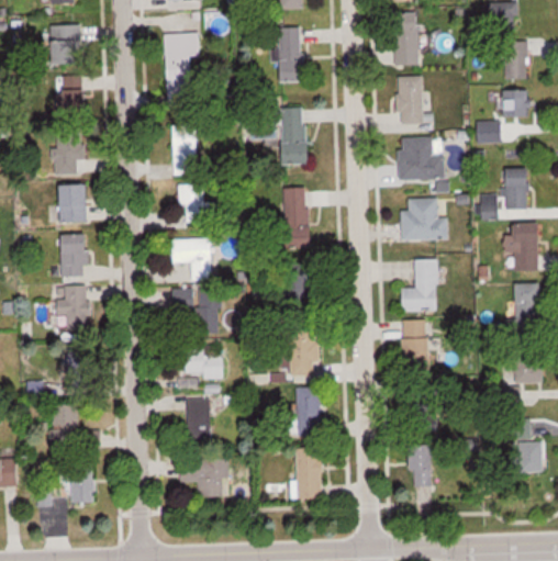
[(302,0),(279,0),(280,10),(303,10),(302,0)]
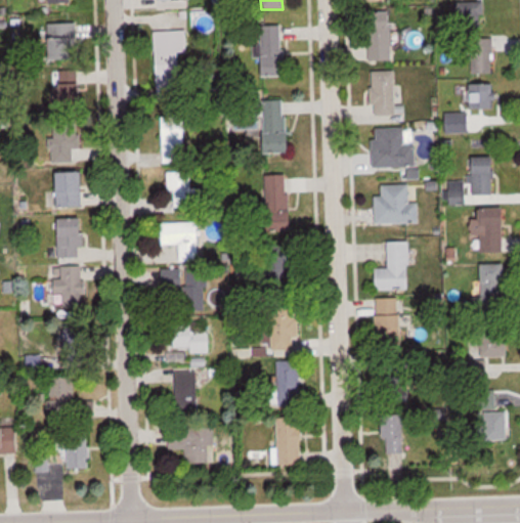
[(483,1),(451,1),(451,24),(483,24),(483,1)]
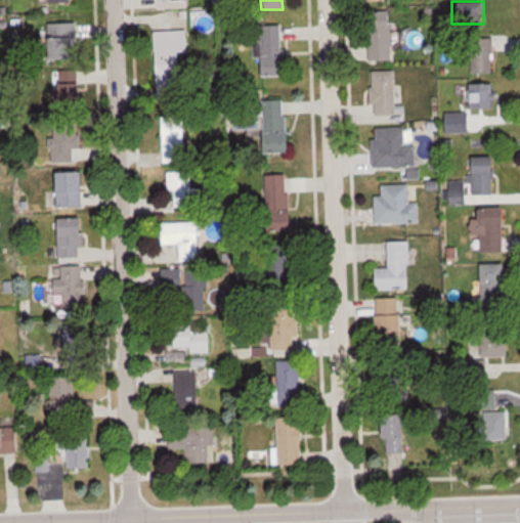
[(390,61),(390,17),(366,17),(366,61),(390,61)]
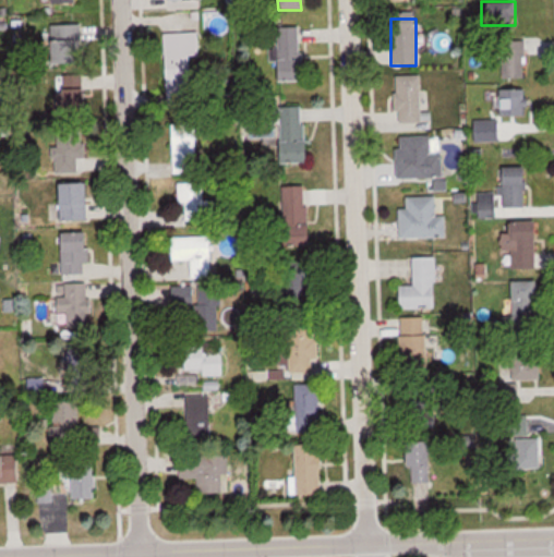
[(47,25),(47,63),(77,63),(77,25),(47,25)]
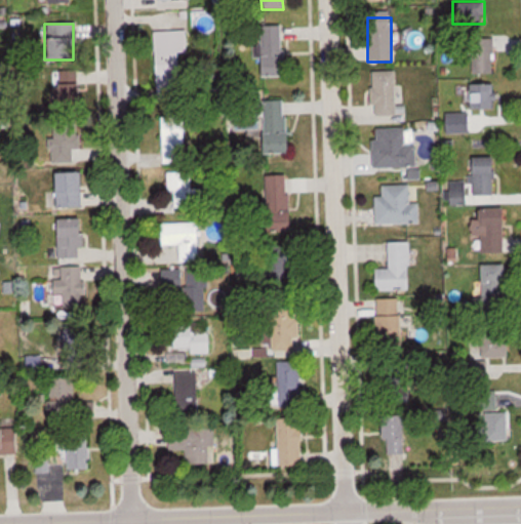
[(261,26),(261,77),(282,77),(282,26),(261,26)]
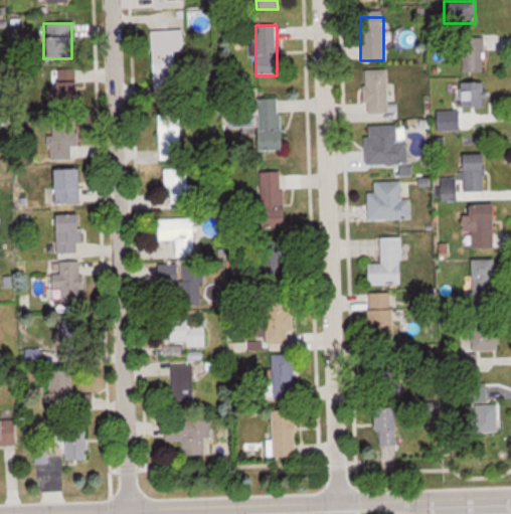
[(394,46),(409,46),(408,29),(394,30),(394,46)]
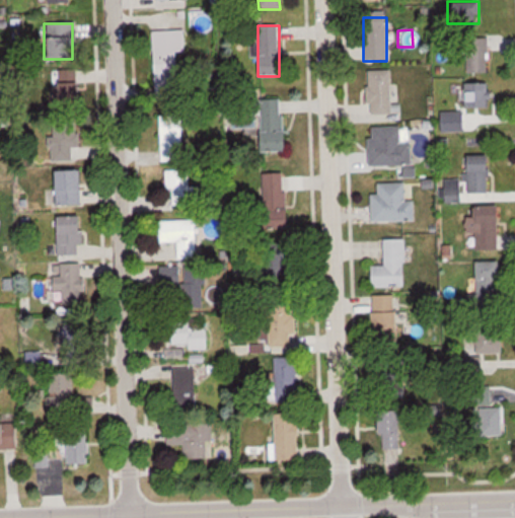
[(182,31),(153,31),(153,54),(182,54),(182,31)]
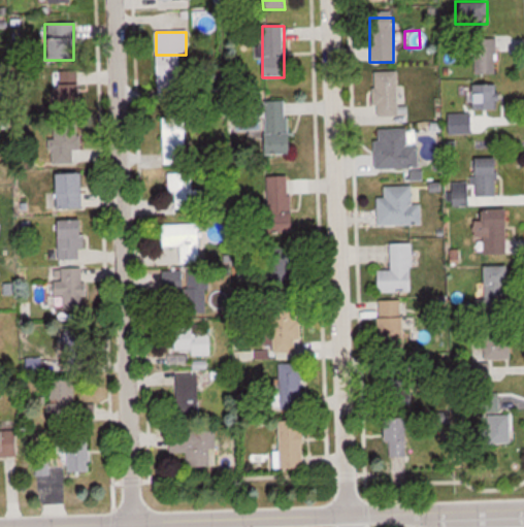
[(472,73),(493,73),(493,53),(472,53),(472,73)]
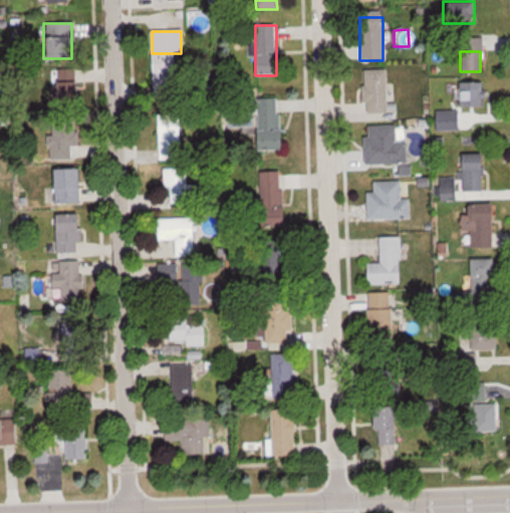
[(73,69),(53,69),(53,98),(73,98),(73,69)]
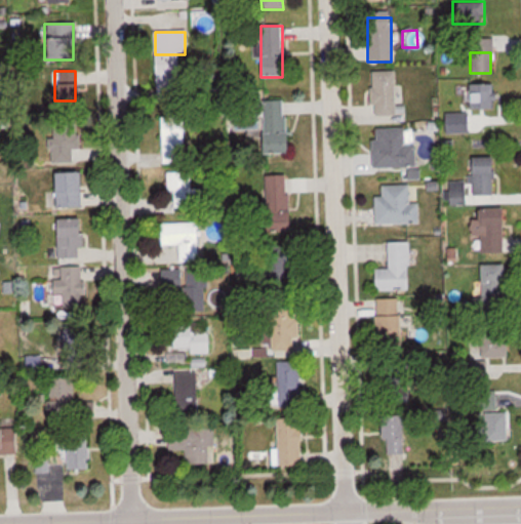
[(371,116),(395,116),(395,72),(371,72),(371,116)]
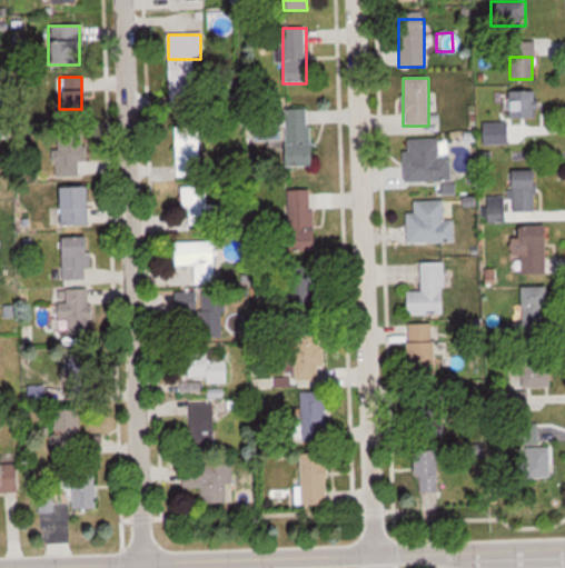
[(482,145),(508,146),(508,119),(534,119),(534,92),(498,91),(498,122),(482,122),(482,145)]
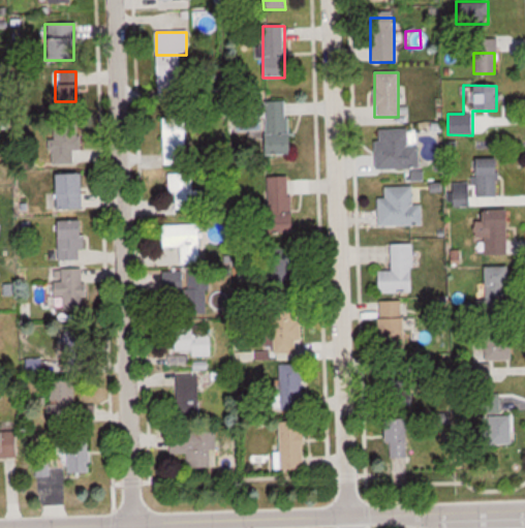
[(264,155),(288,155),(288,101),(264,101),(264,155)]
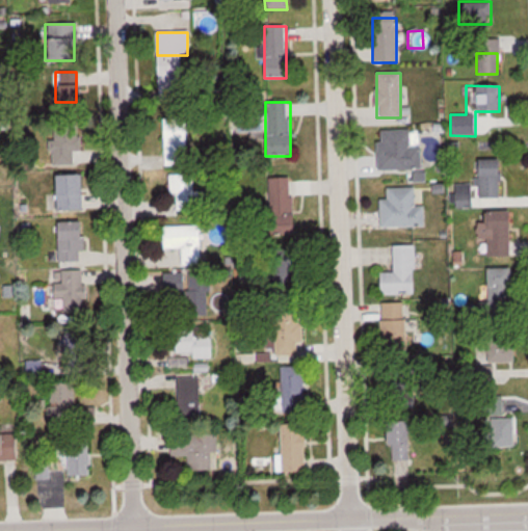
[(185,117),(162,117),(162,165),(185,165),(185,117)]
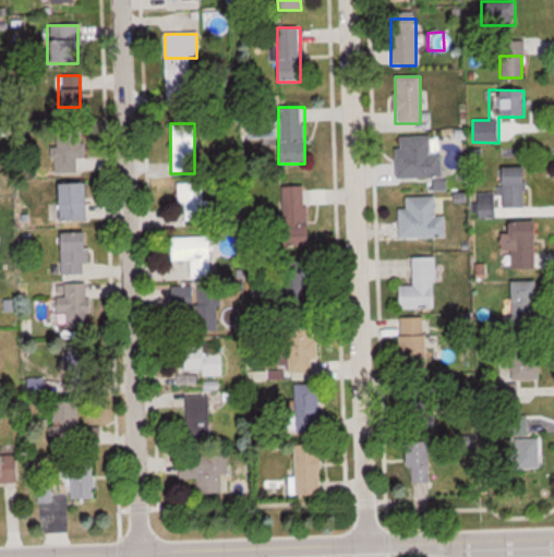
[(83,136),(52,136),(52,174),(83,174),(83,136)]
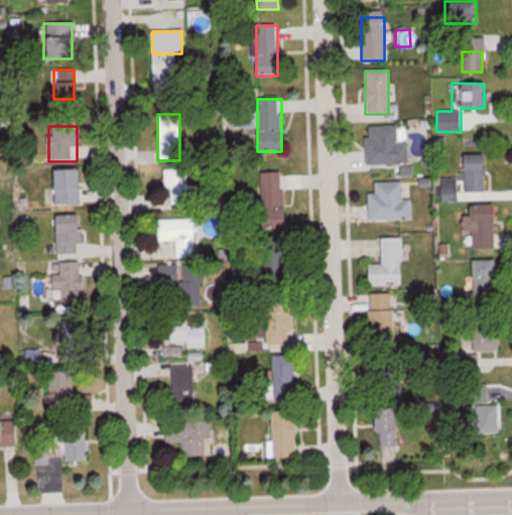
[(365,166),(404,165),(402,126),(364,127),(365,166)]
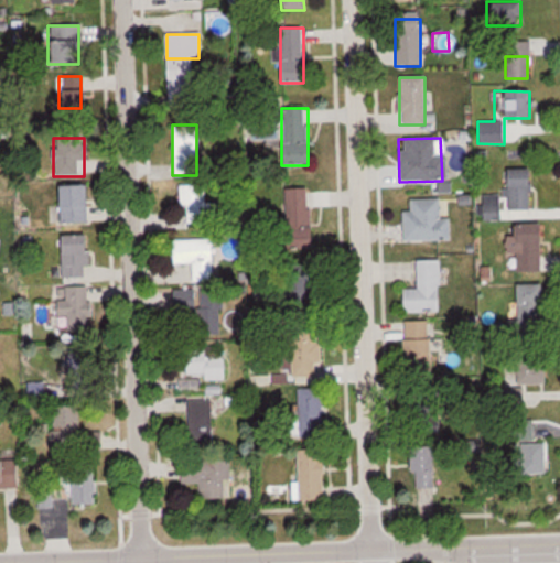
[(531,170),(501,170),(502,222),(542,220),(542,212),(532,212),(531,170)]
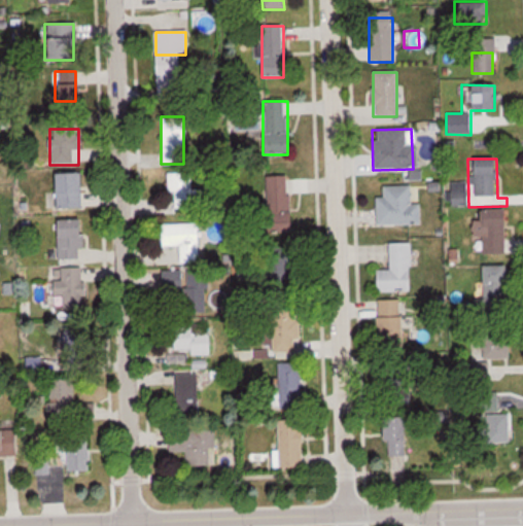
[(164,174),(166,208),(195,207),(193,173),(164,174)]
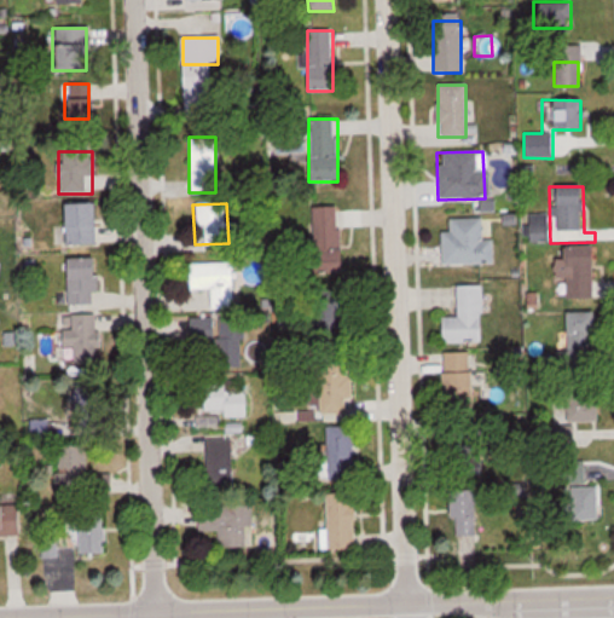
[(65,244),(94,244),(94,204),(65,204),(65,244)]
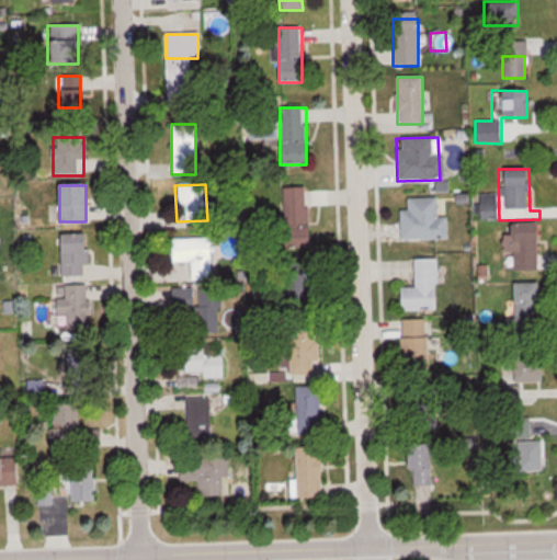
[(283,248),(307,247),(306,186),(282,187),(283,248)]
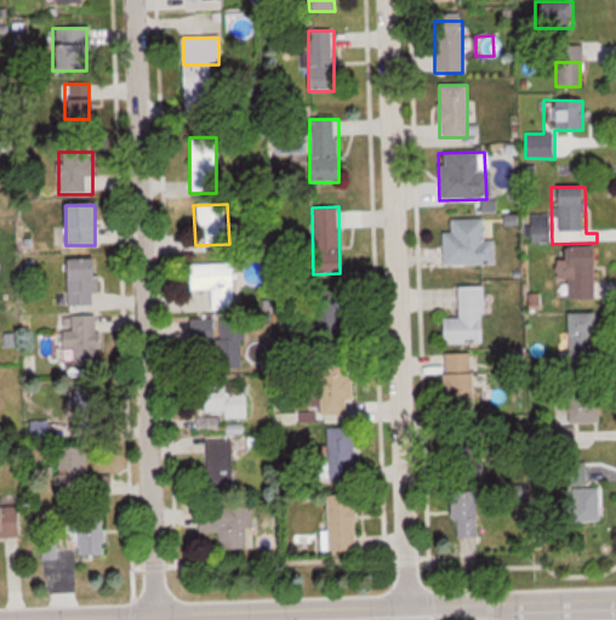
[(441,232),(441,267),(488,267),(488,220),(448,220),(448,232),(441,232)]
